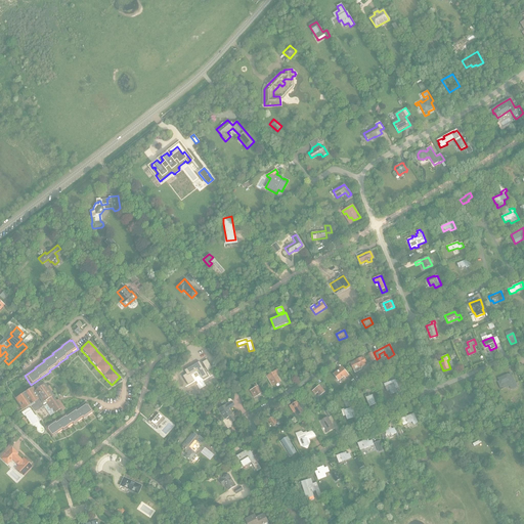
[(350,363),(355,373),(362,368),(361,366),(365,365),(361,357),(350,363)]
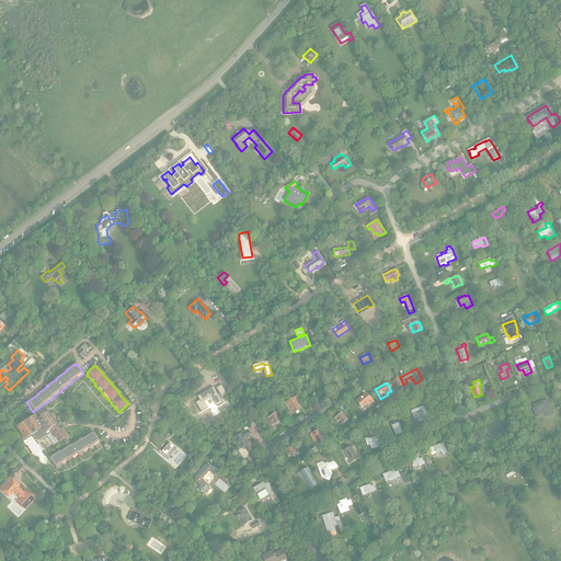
[(220,385),(216,387),(221,397),(227,393),(220,385)]
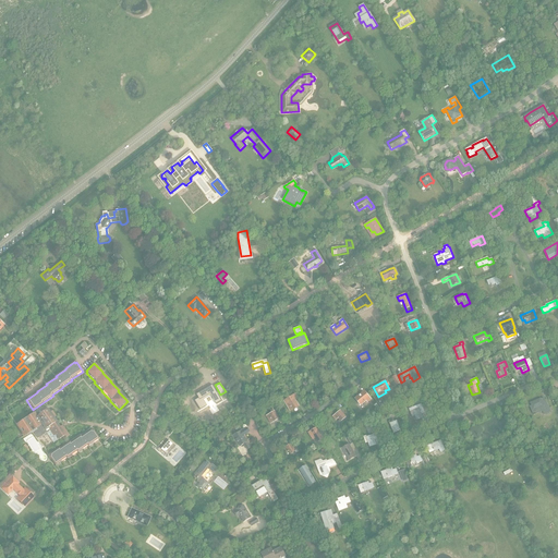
[(198,398),(194,400),(199,409),(206,405),(203,400),(210,396),(216,403),(221,400),(211,384),(196,393),(198,398)]
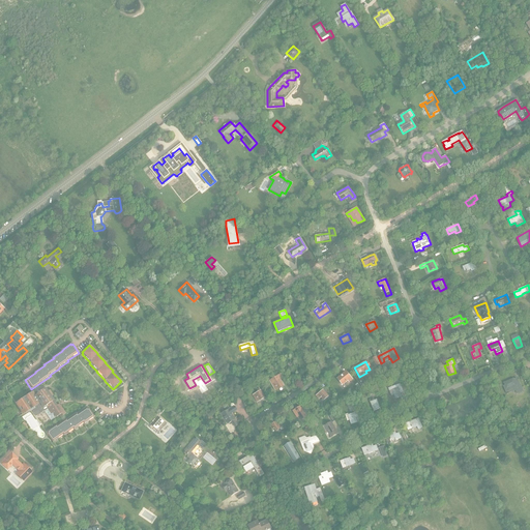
[(346,371),(336,378),(343,385),(348,381),(349,382),(352,379),(346,371)]
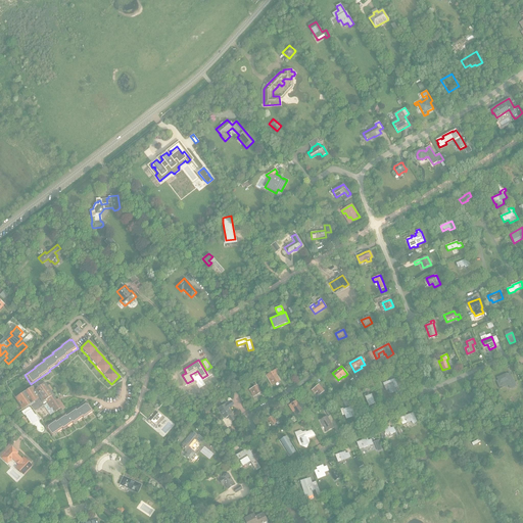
[(268,379),(272,385),(280,381),(276,374),(268,379)]
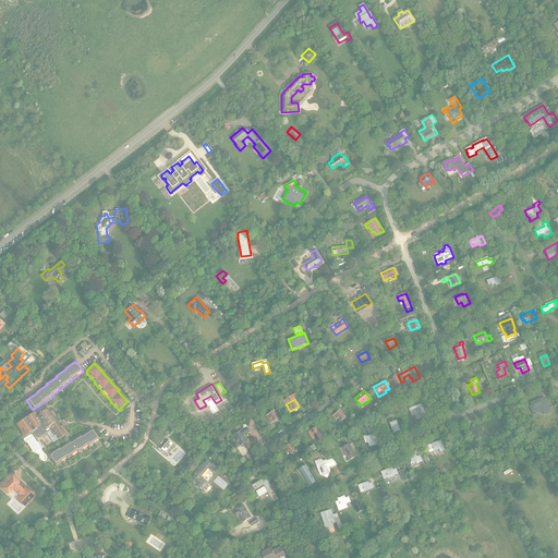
[(540,399),(530,403),(533,410),(534,409),(535,411),(540,409),(541,412),(543,411),(544,414),(550,412),(545,400),(542,401),(541,399),(540,399)]
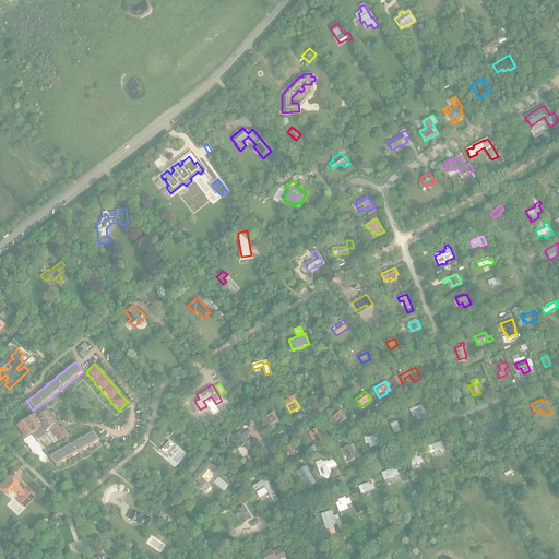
[(52,412),(50,413),(48,408),(36,417),(35,414),(18,425),(24,436),(33,430),(38,439),(47,433),(54,443),(62,438),(63,440),(69,437),(62,426),(60,428),(58,425),(55,418),(56,417),(52,412)]
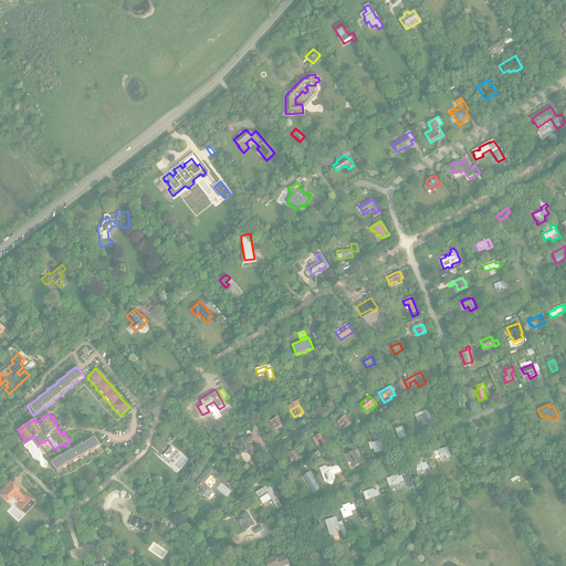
[(422,426),(429,423),(425,413),(416,417),(418,422),(420,421),(422,426)]
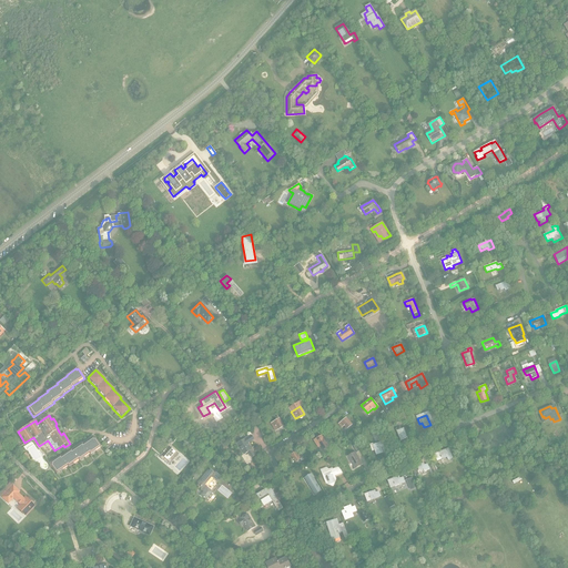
[(280,418),(271,423),(276,430),(284,426),(280,418)]
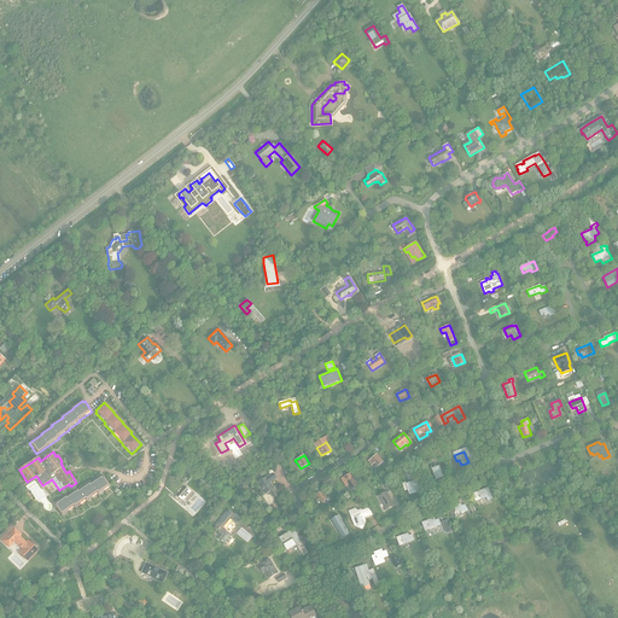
[(374,464),(378,467),(383,462),(377,455),(368,461),(372,465),(374,464)]
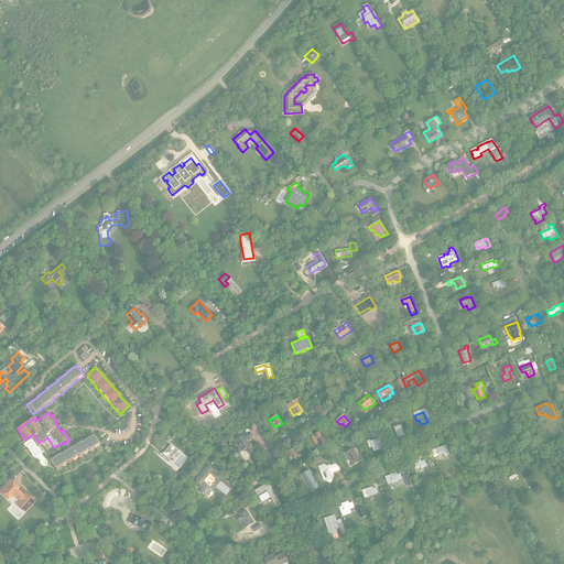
[(393,427),(398,437),(404,435),(401,425),(393,427)]
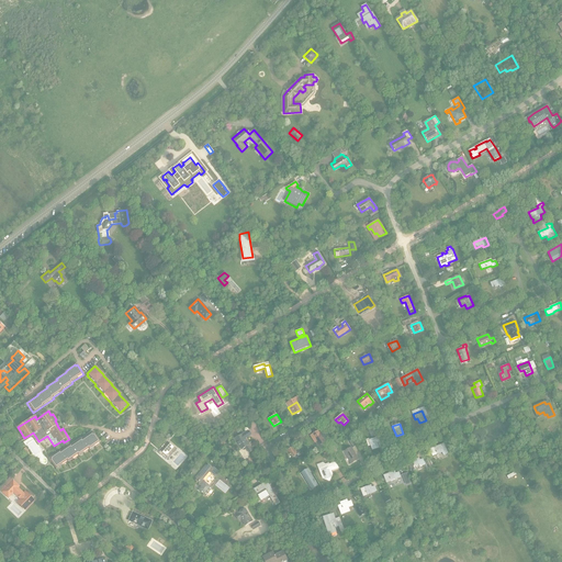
[(245,439),(251,435),(248,430),(243,435),(243,434),(235,439),(242,449),(245,447),(249,453),(253,451),(248,445),(249,445),(245,439)]
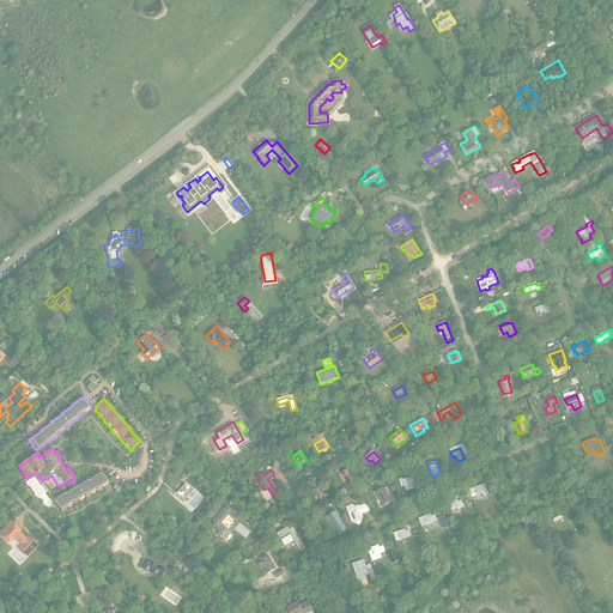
[(347,469),(339,475),(341,480),(344,478),(346,481),(349,486),(358,480),(352,472),(349,473),(347,469)]
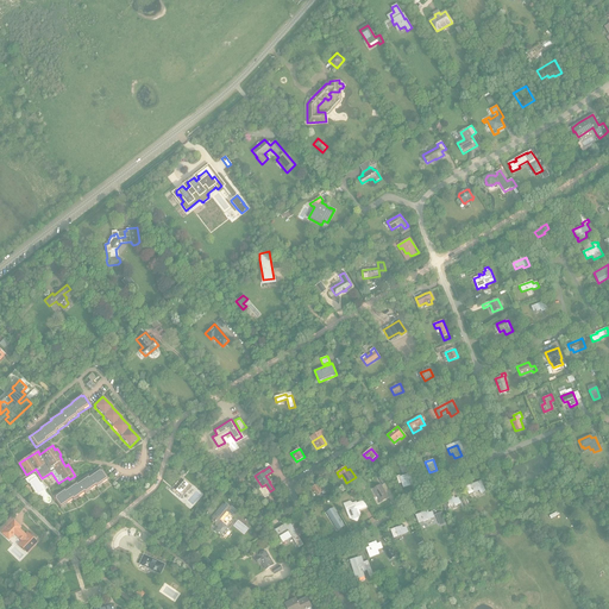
[(101,470),(100,470),(100,469),(88,477),(88,476),(76,483),(76,482),(66,490),(64,489),(55,496),(55,497),(54,497),(61,508),(73,500),(74,501),(85,493),(86,494),(96,487),(96,488),(108,479),(101,470)]
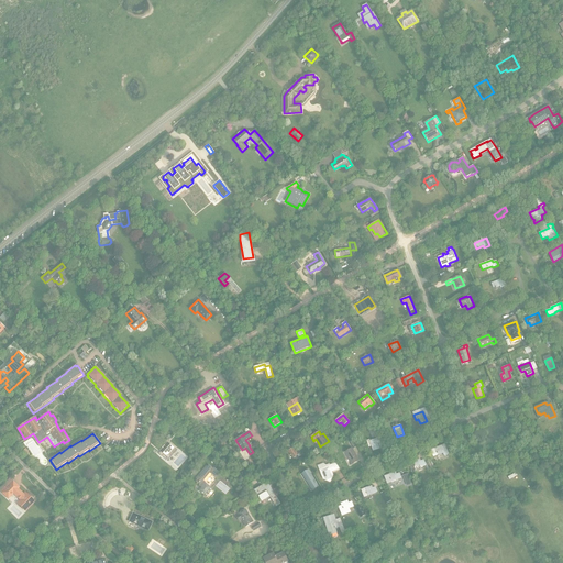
[(377,443),(383,442),(381,437),(376,439),(371,441),(370,439),(366,440),(368,448),(372,446),(373,451),(379,449),(377,443)]
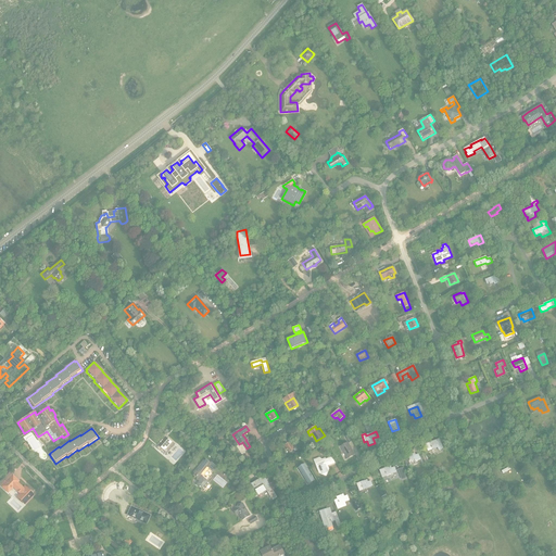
[(161,447),(167,453),(174,445),(164,437),(158,444),(159,445),(156,449),(159,450),(161,447)]
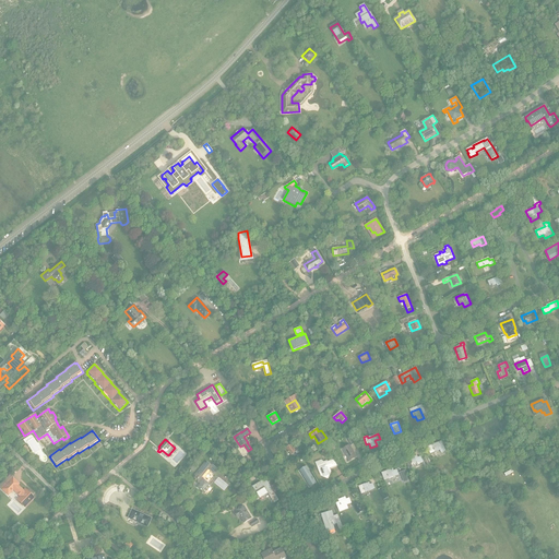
[(441,453),(445,451),(442,440),(427,445),(428,449),(427,449),(428,451),(429,451),(430,454),(440,450),(441,453)]
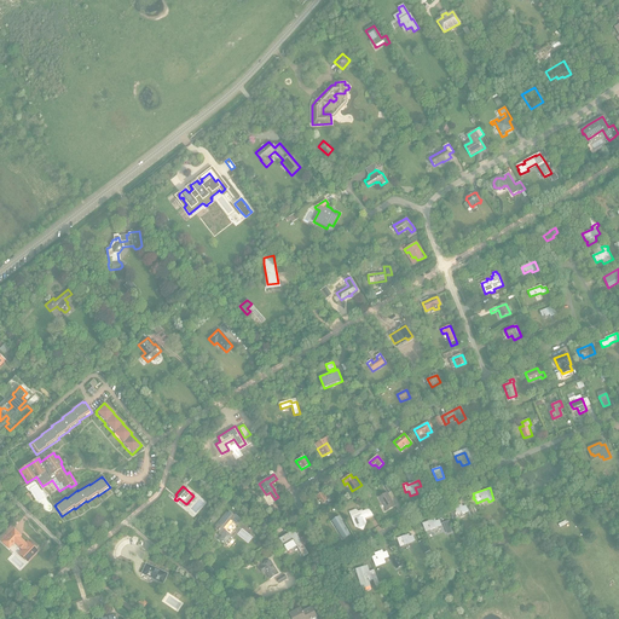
[(320,501),(322,504),(328,501),(323,492),(314,497),(318,502),(319,501),(319,502),(320,501)]
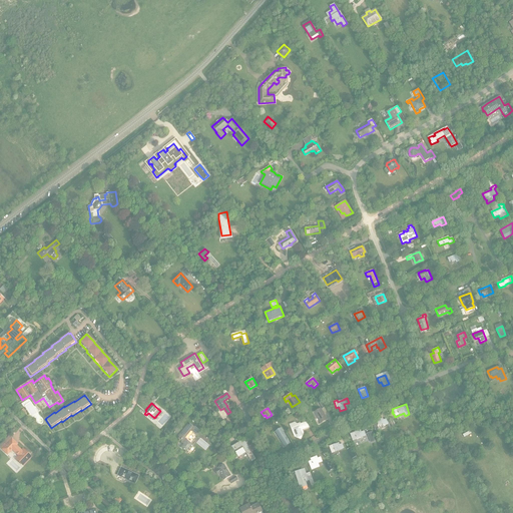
[(314,412),(320,423),(327,419),(321,409),(314,412)]
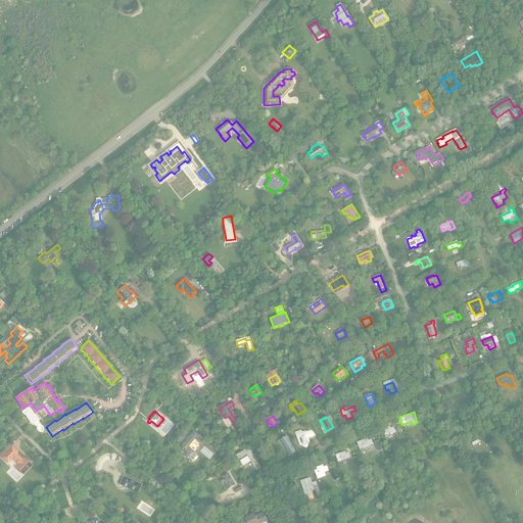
[(200,444),(203,440),(193,432),(182,445),(186,449),(185,450),(187,453),(184,456),(191,462),(197,454),(188,446),(194,439),(195,439),(195,440),(200,444)]
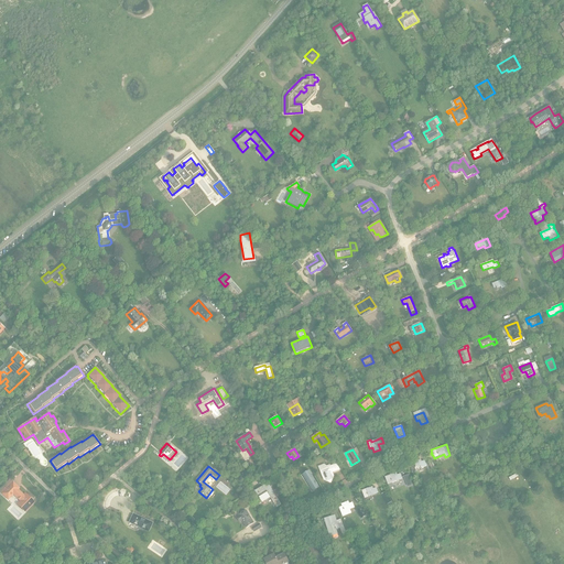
[(322,472),(326,481),(333,479),(328,469),(322,472)]
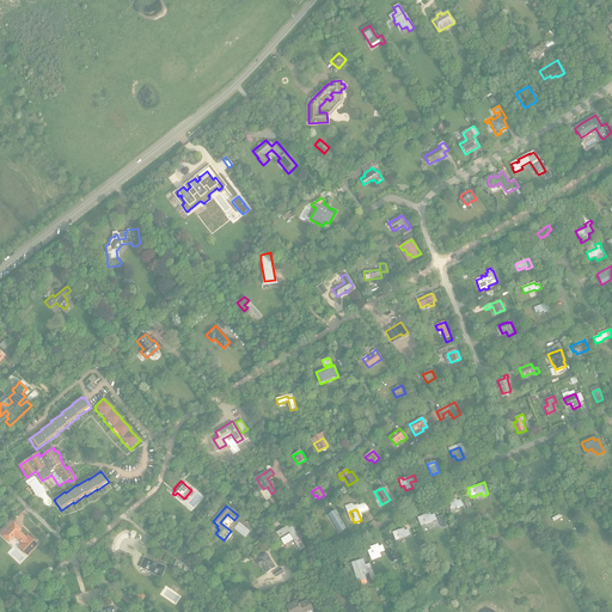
[(326,516),(337,536),(346,530),(335,512),(326,516)]
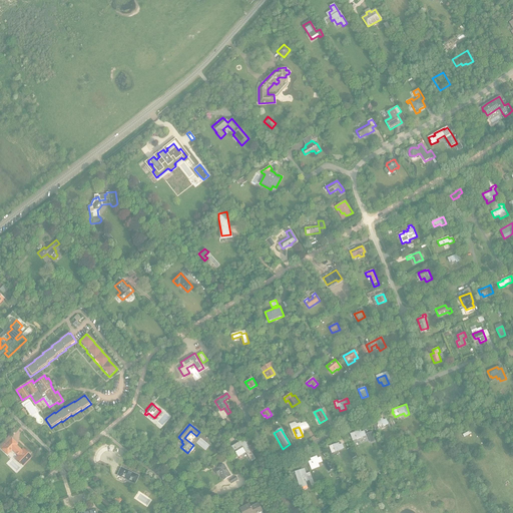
[(364,431),(361,432),(360,430),(350,434),(353,441),(366,436),(364,431)]
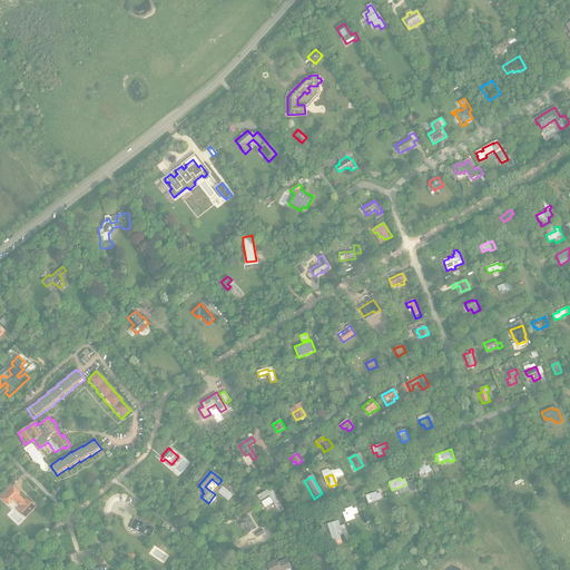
[(26,499),(23,501),(17,494),(19,493),(13,488),(2,499),(8,504),(13,499),(22,508),(19,511),(25,517),(33,508),(26,499)]
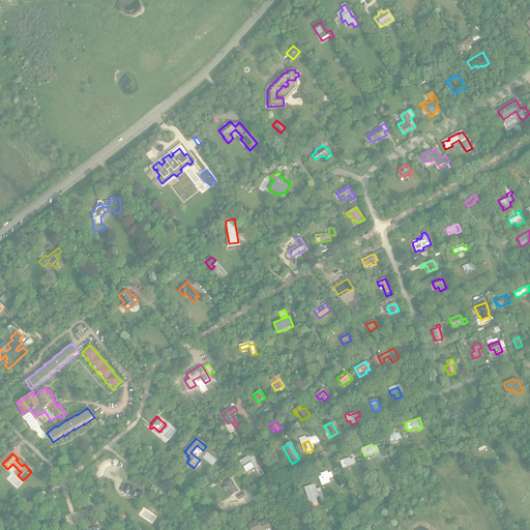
[(254,458),(251,460),(248,455),(239,462),(246,473),(254,468),(260,477),(264,474),(257,462),(256,463),(255,461),(254,458)]
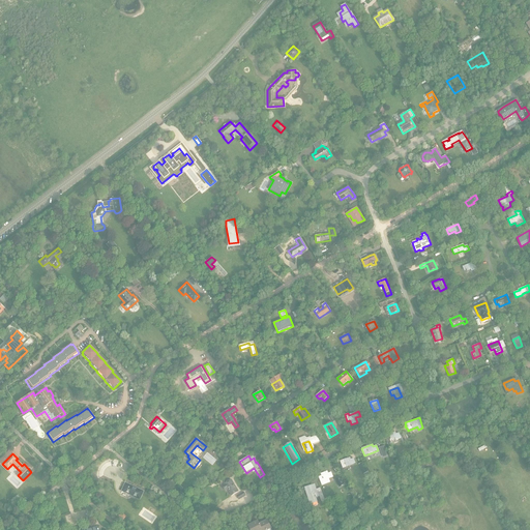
[(353,459),(350,460),(349,458),(340,462),(343,467),(341,468),(343,471),(345,471),(345,470),(344,468),(355,464),(353,459)]
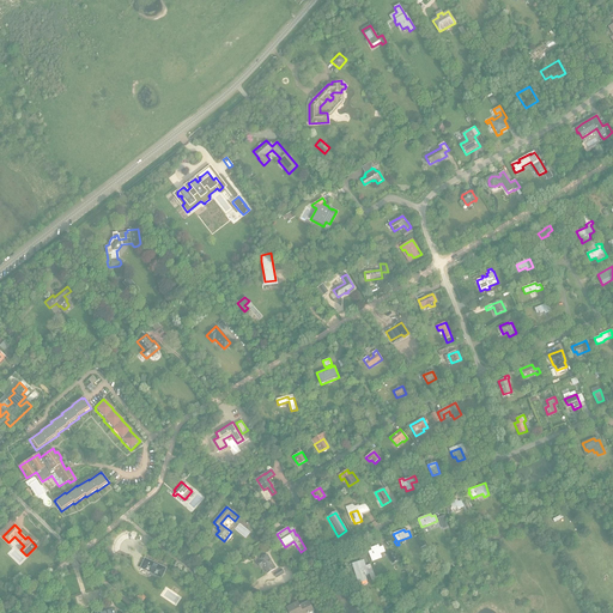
[(393,552),(388,554),(393,563),(398,560),(393,552)]
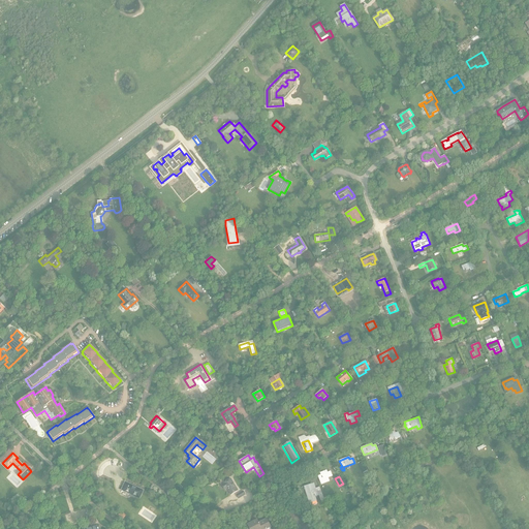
[(230,495),(238,491),(230,478),(224,483),(224,484),(222,485),(224,490),(227,489),(230,495)]
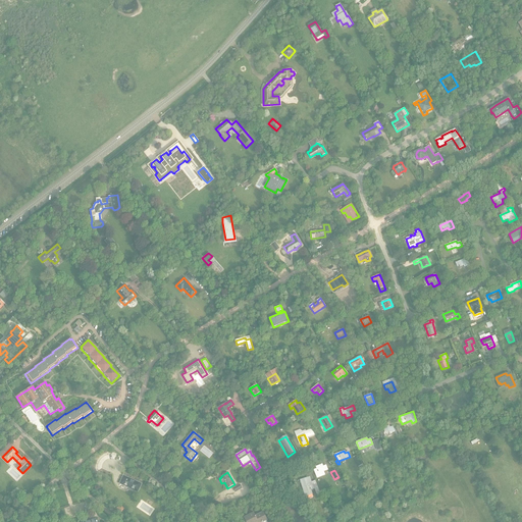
[(119,483),(137,491),(141,484),(122,476),(119,483)]
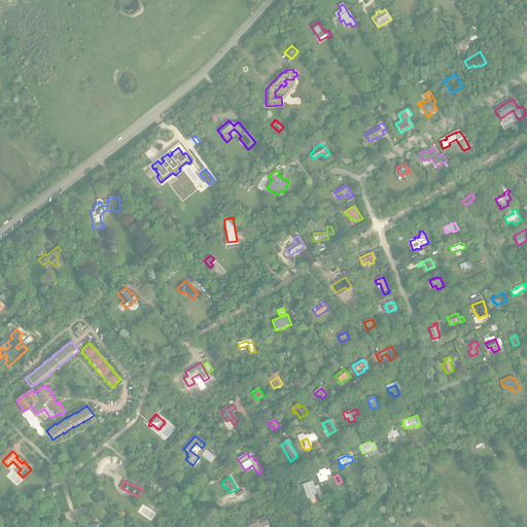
[(313,482),(303,485),(308,501),(315,499),(314,494),(316,494),(317,493),(317,492),(316,493),(315,490),(313,482)]
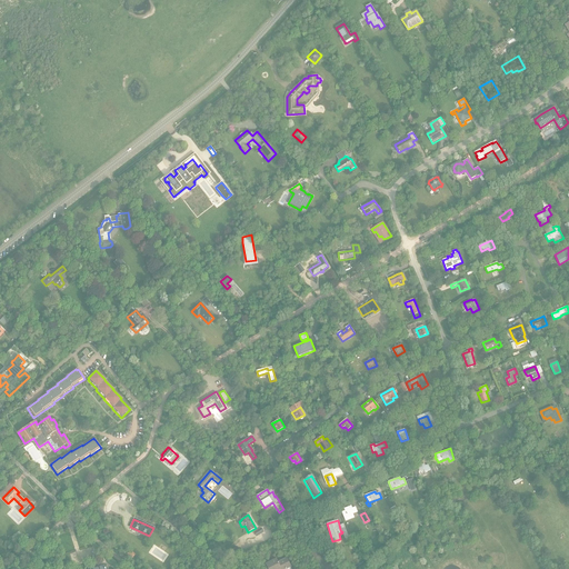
[(286,568),(291,567),(287,559),(278,562),(277,559),(267,565),(268,568),(286,568)]
